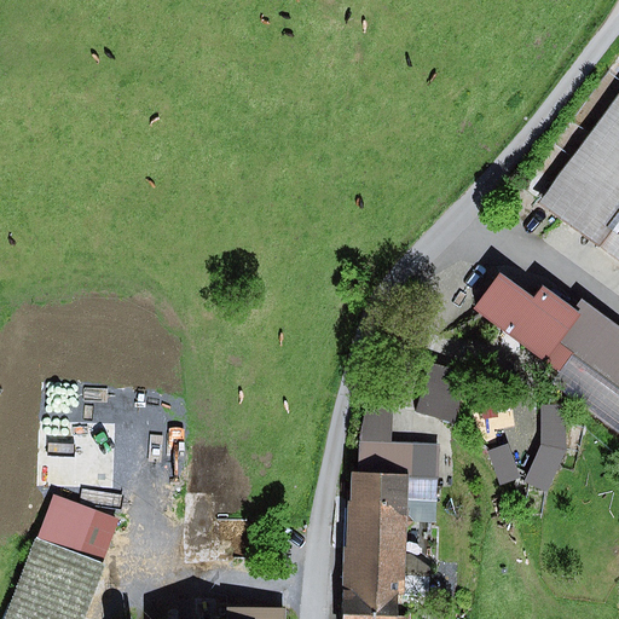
[(618,100),(543,207),(618,260),(618,100)]
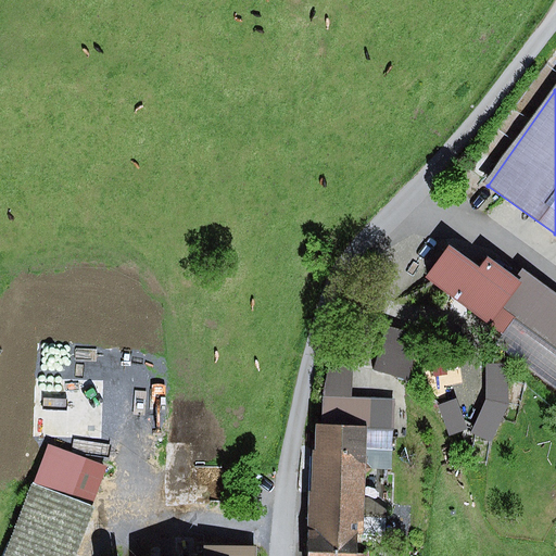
[(555,297),(521,270),(494,305),(555,353),(555,297)]
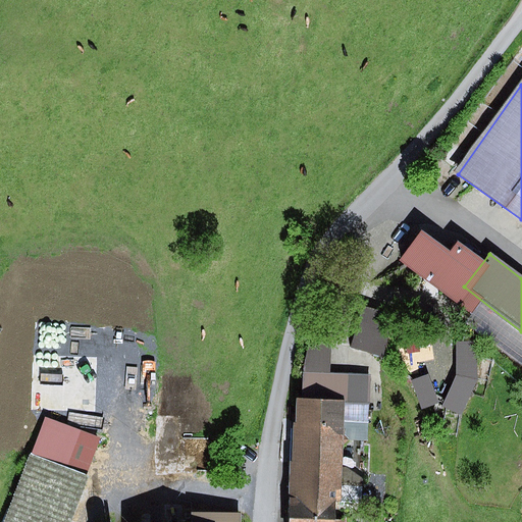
[(363,307),(351,348),(383,358),(397,317),(363,307)]
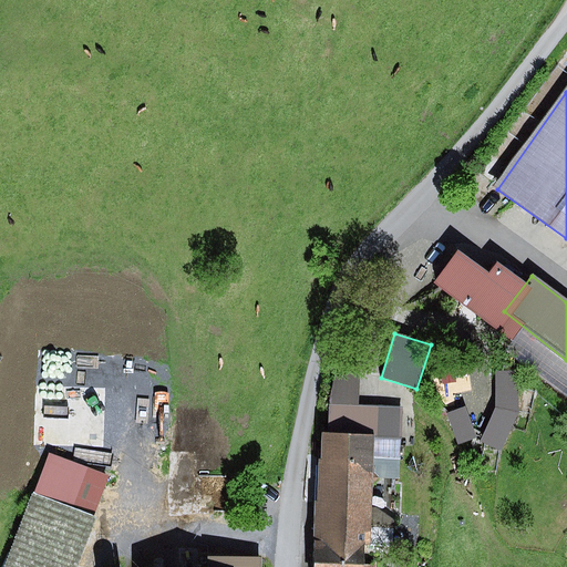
[(337,368),(329,404),(358,405),(360,369),(337,368)]
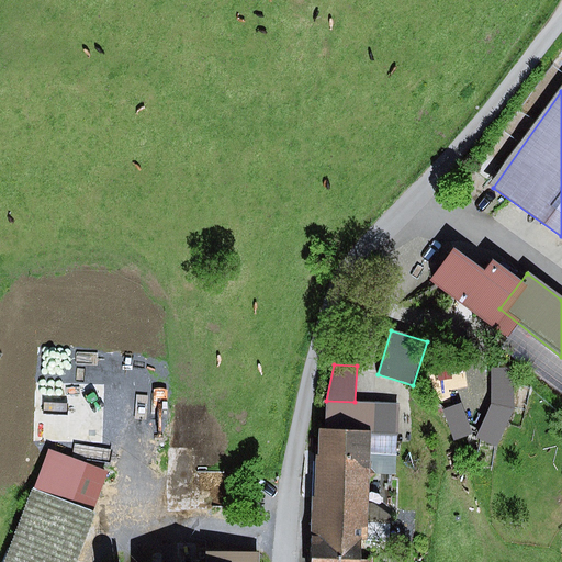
[(492,405),(476,439),(497,447),(514,408),(512,367),(491,368),(492,405)]
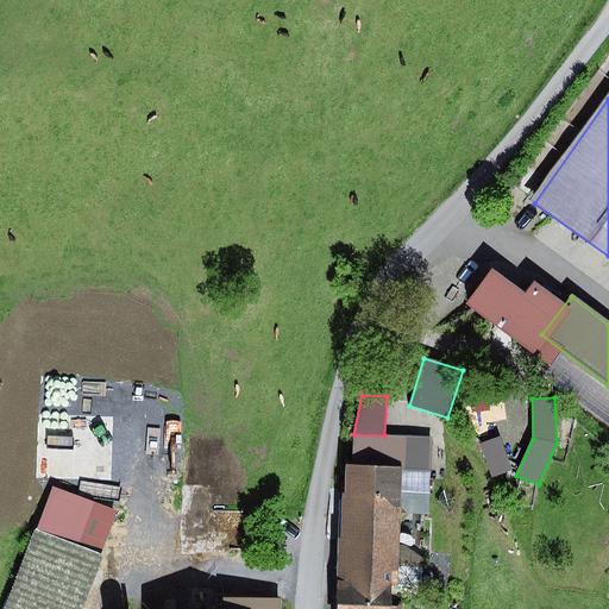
[(384,435),(353,434),(352,465),(346,465),(345,494),(343,494),(338,608),(401,608),(402,608),(393,608),(393,586),(421,586),(422,566),(399,565),(401,521),(408,514),(402,508),(403,471),(432,472),(433,438),(384,435)]
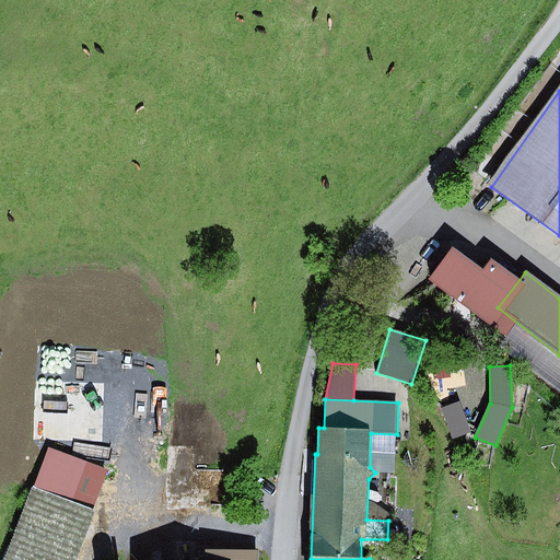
[(458,403),(440,409),(452,439),(470,432),(458,403)]
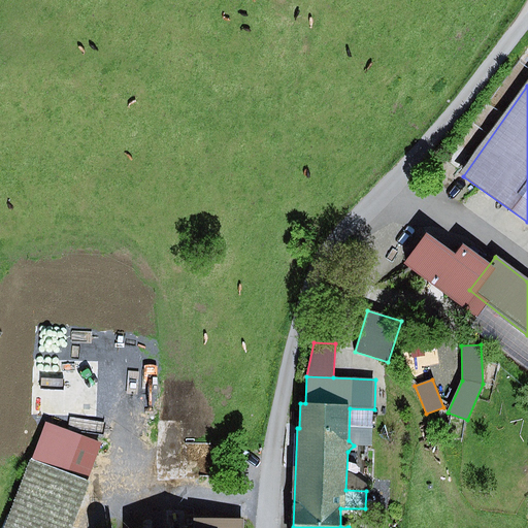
[(372,446),(374,409),(350,408),(349,440),(354,446),(372,446)]
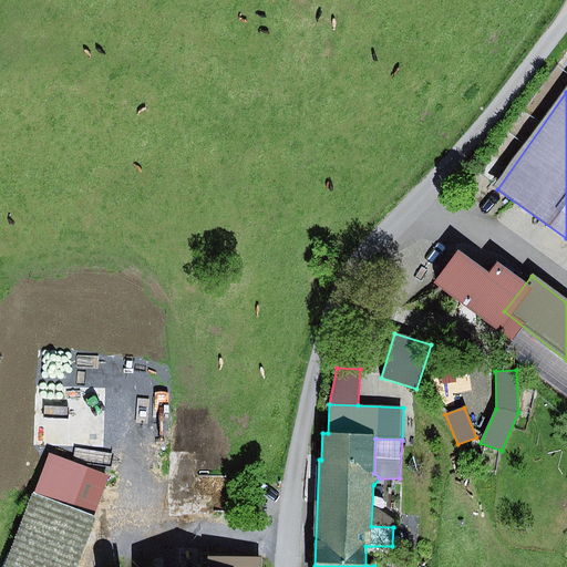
[(76,566),(113,473),(51,450),(6,566),(76,566)]
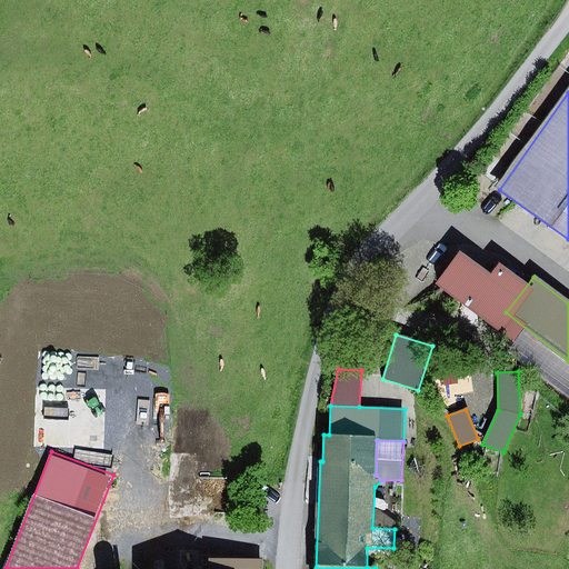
[(378,523),(399,525),(400,496),(378,496),(378,523)]
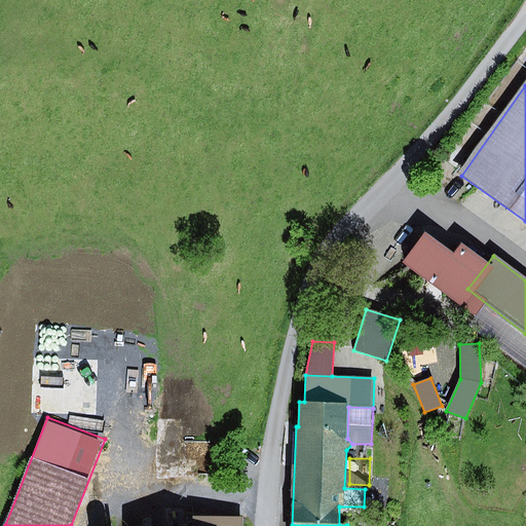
[(191,525),(242,525),(242,515),(191,515),(191,525)]
